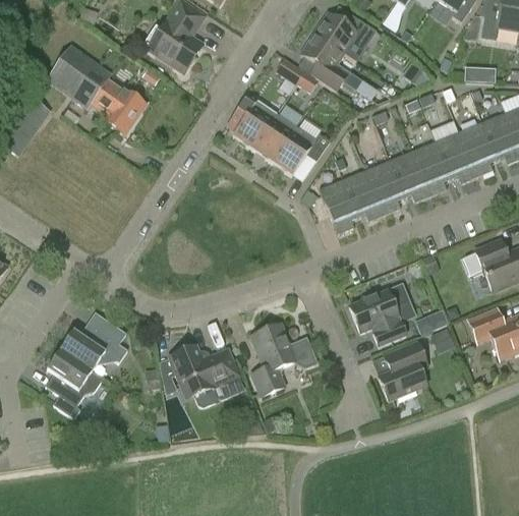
[(167,20),(162,27),(157,24),(146,42),(151,45),(149,48),(184,71),(203,44),(190,36),(204,15),(181,0),(168,20),(167,20)]
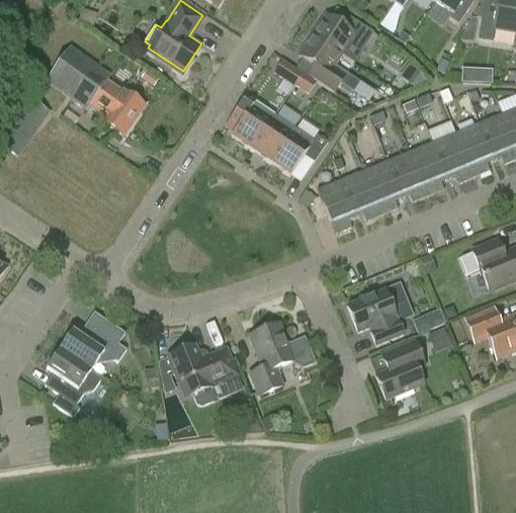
[(437,0),(452,11),(450,15),(459,21),(473,0),(437,0)]
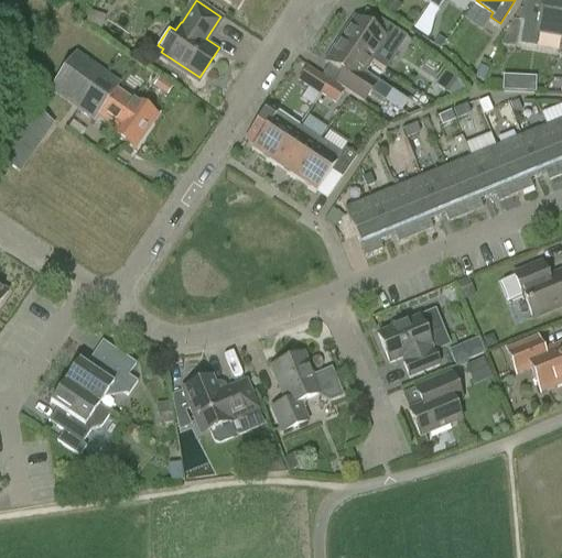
[(541,0),(539,20),(526,18),(522,40),(537,42),(539,29),(561,33),(561,0),(541,0)]
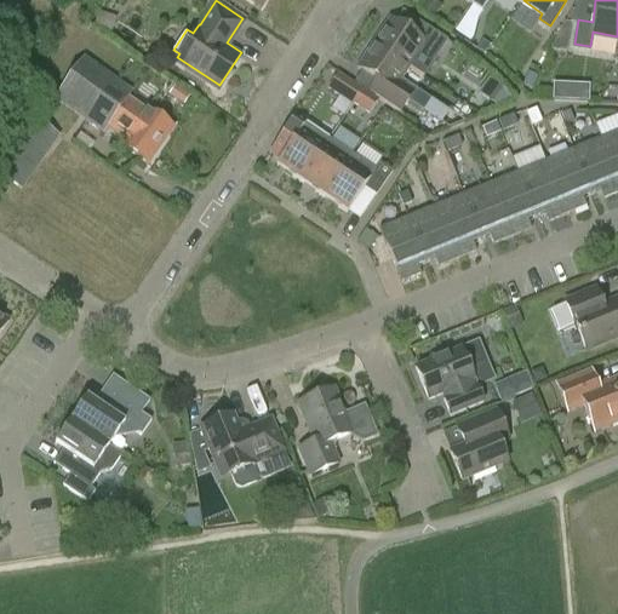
[(375,39),(411,63),(418,51),(433,59),(448,36),(424,19),(417,32),(390,15),(375,39)]
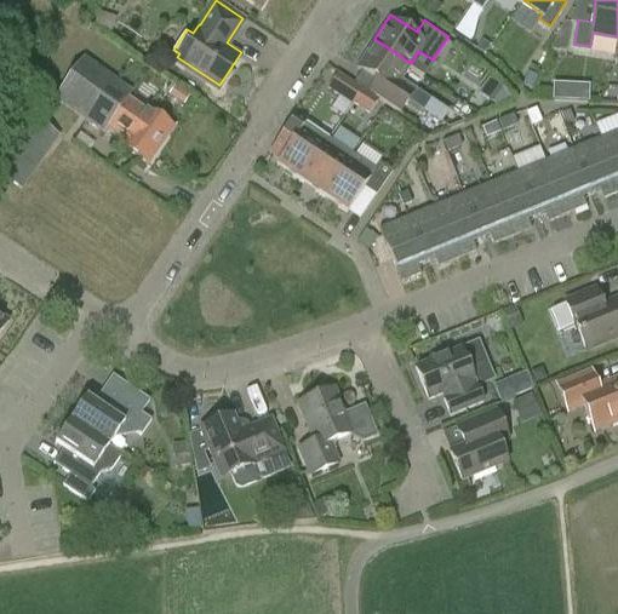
[(573,19),(566,18),(553,46),(567,49),(573,19)]
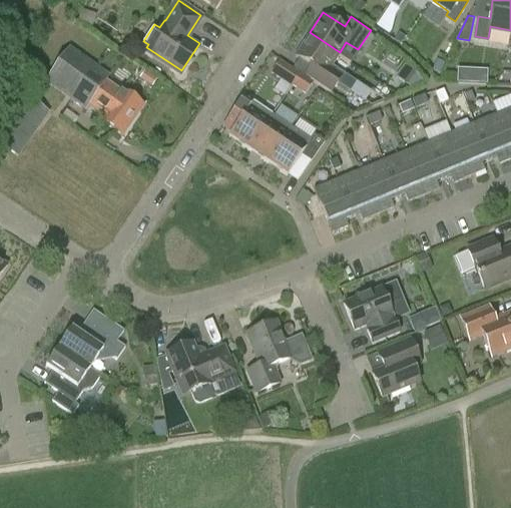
[(340,52),(310,32),(296,52),(318,66),(311,76),(331,89),(345,69),(333,62),(340,52)]
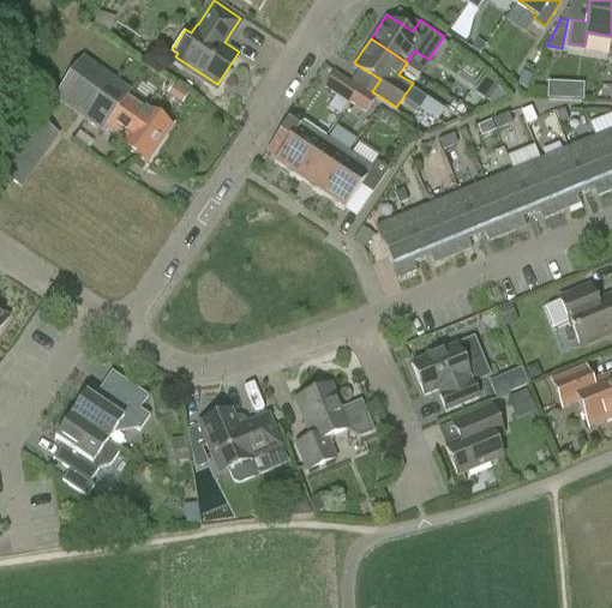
[(137,66),(142,60),(132,52),(127,59),(137,66)]
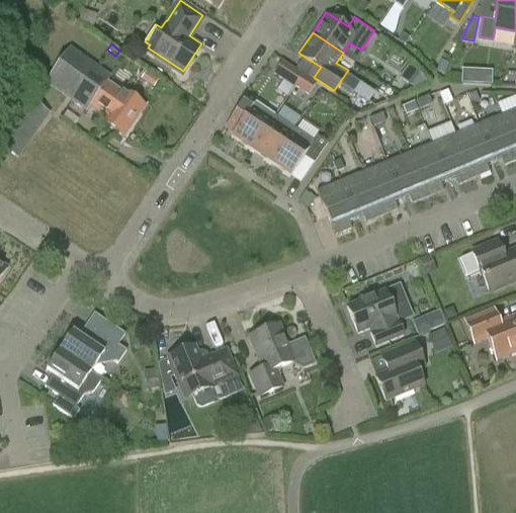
[(123,89),(106,78),(110,72),(71,45),(47,79),(87,106),(88,104),(104,115),(103,117),(124,133),(146,103),(124,88),(123,89)]
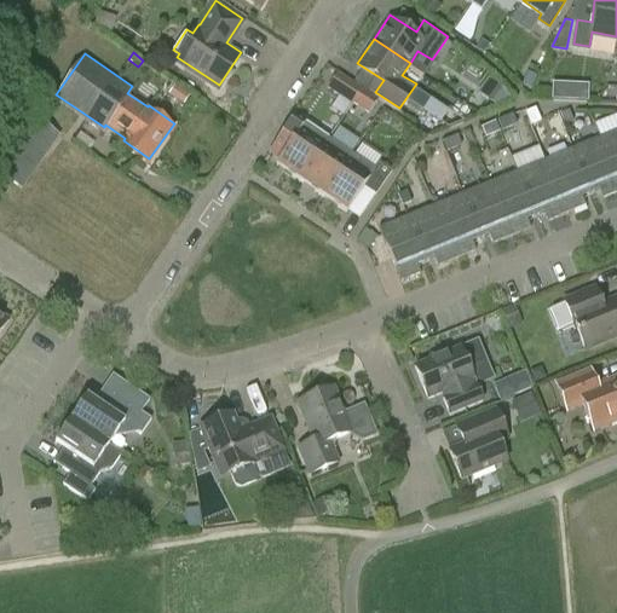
[(362,85),(361,85),(338,69),(328,84),(351,99),(352,98),(353,98),(362,85)]
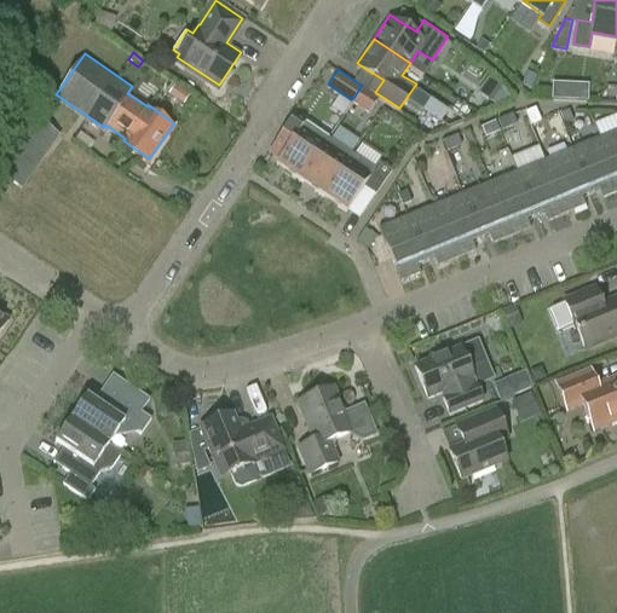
[(557,76),(557,93),(593,94),(593,77),(557,76)]
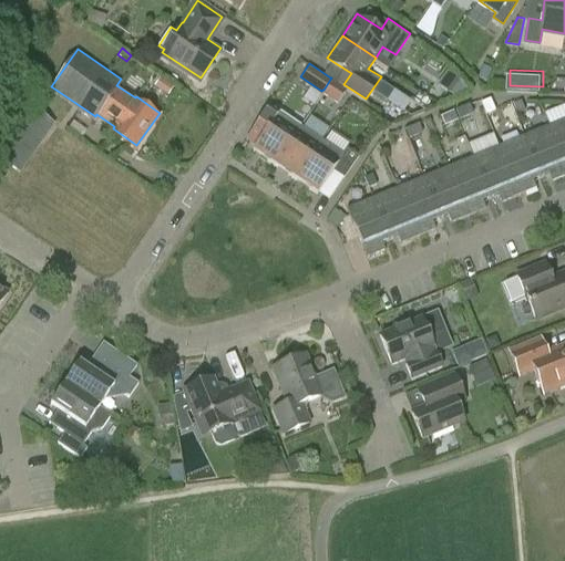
[(331,78),(324,90),(339,101),(347,89),(331,78)]
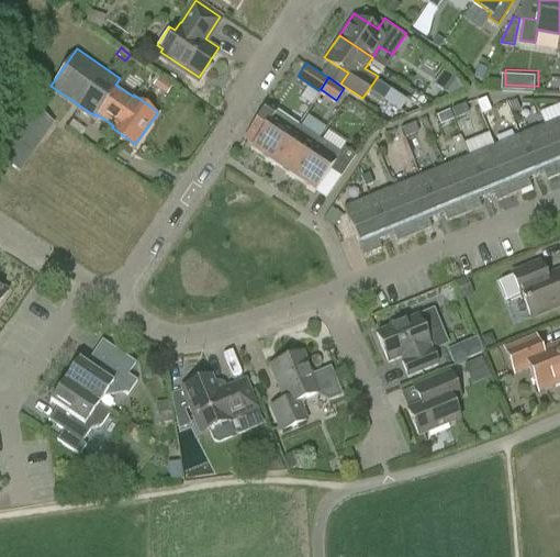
[(0,122),(0,153),(22,169),(56,119),(20,95),(0,122)]
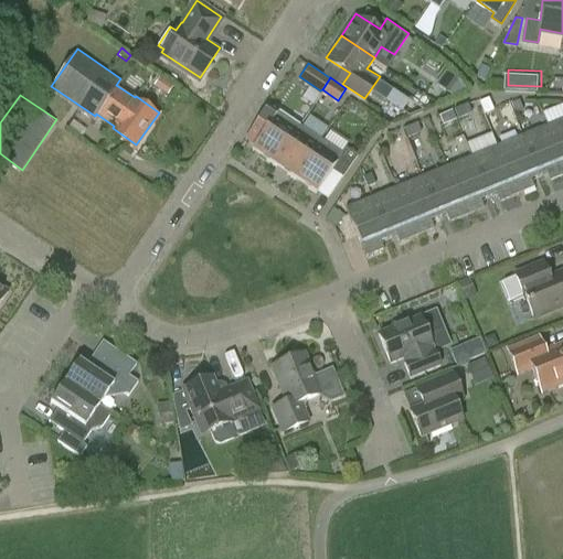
[(495,107),(490,95),(480,98),(486,111),(495,107)]
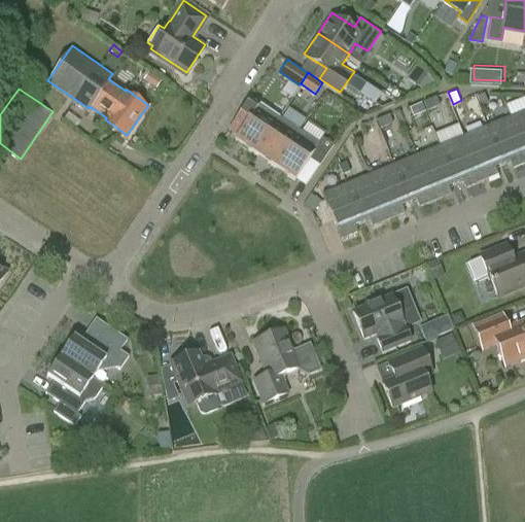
[(489,101),(485,90),(478,94),(482,104),(489,101)]
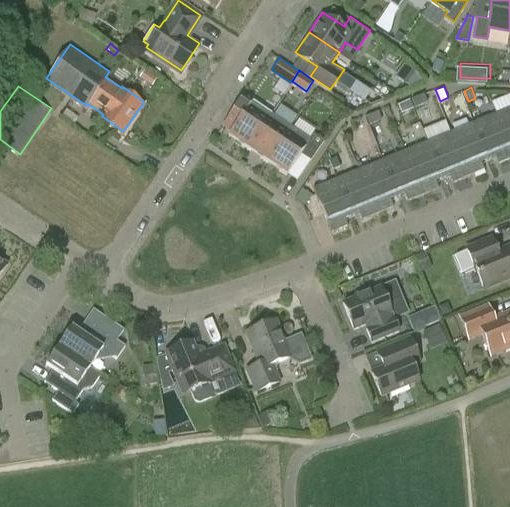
[(248,146),(272,110),(244,91),(229,114),(237,119),(228,133),(248,146)]
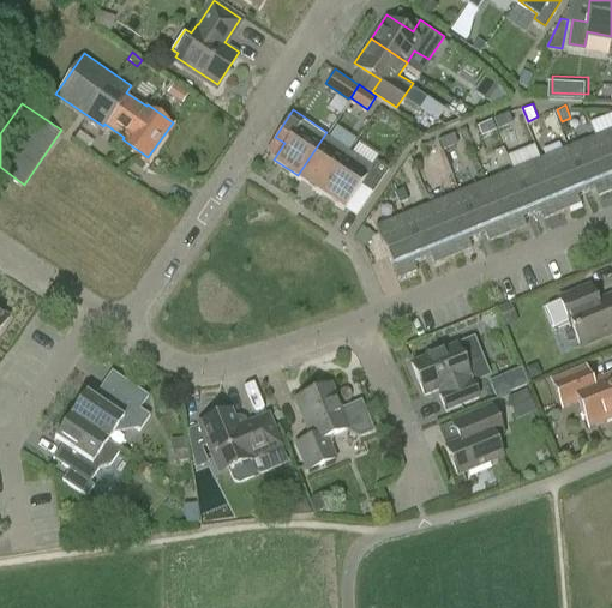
[(510,109),(495,115),(498,126),(514,120),(510,109)]
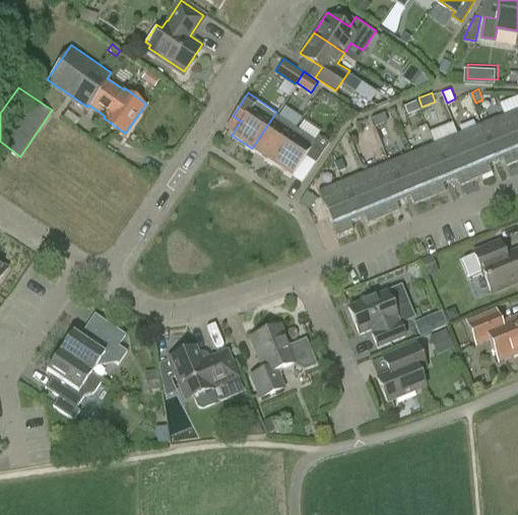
[(417,99),(405,104),(408,113),(422,108),(417,99)]
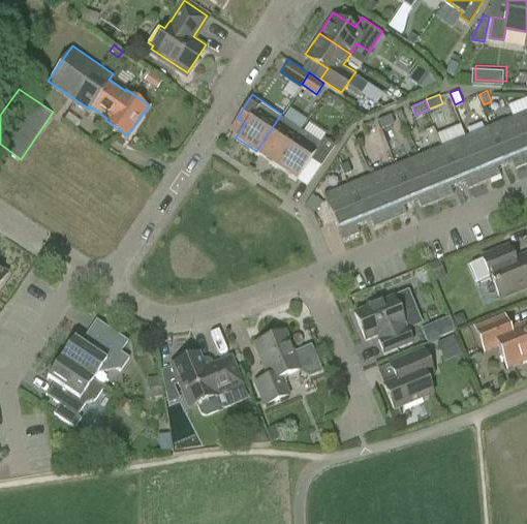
[(526,108),(514,113),(526,145),(526,108)]
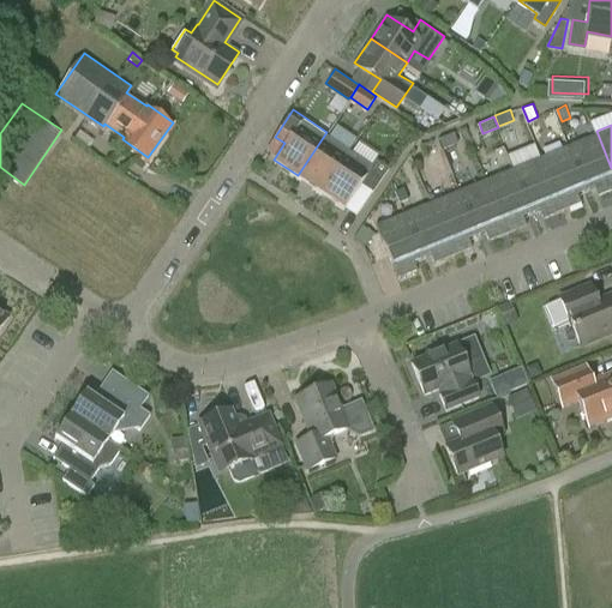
[(455,131),(441,137),(444,145),(459,140),(455,131)]
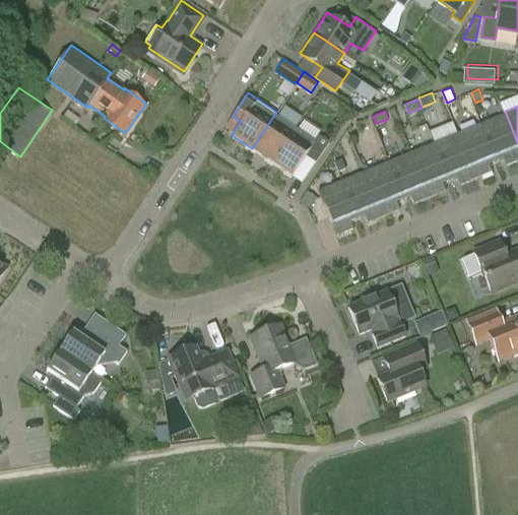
[(517,142),(505,111),(481,121),(497,158),(505,155),(508,163),(517,158),(517,142)]
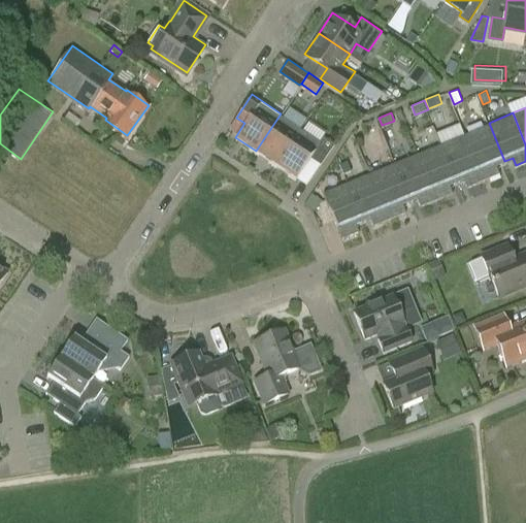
[(300,127),(281,113),(256,151),(275,164),(300,127)]
